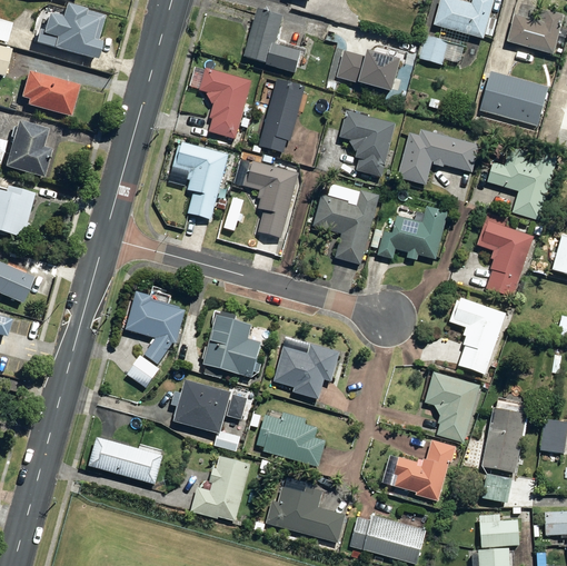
[(469,31),(484,36),(494,0),(473,0),(473,1),(468,0),(440,0),(435,22),(441,25),(438,36),(424,32),(417,55),(441,62),(443,56),(459,60),(464,43),(466,45),(469,31)]
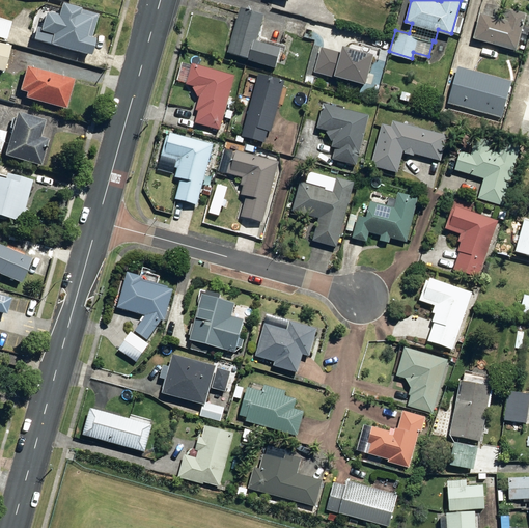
[(253,57),(281,65),(287,46),(262,38),(271,11),(247,4),(232,49),(254,56),(253,57)]
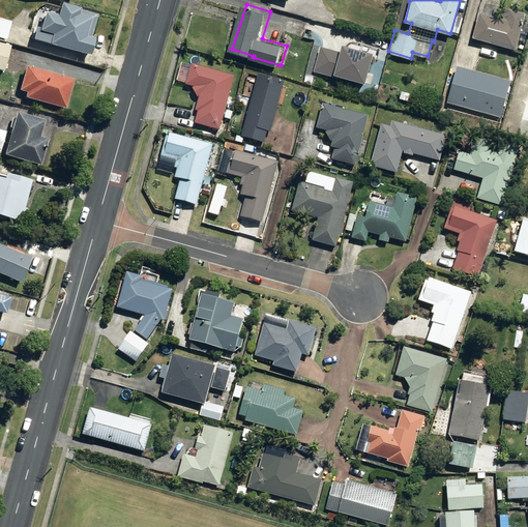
[(34,40),(92,55),(96,39),(91,37),(97,13),(62,5),(59,19),(46,16),(42,29),(37,28),(34,40)]
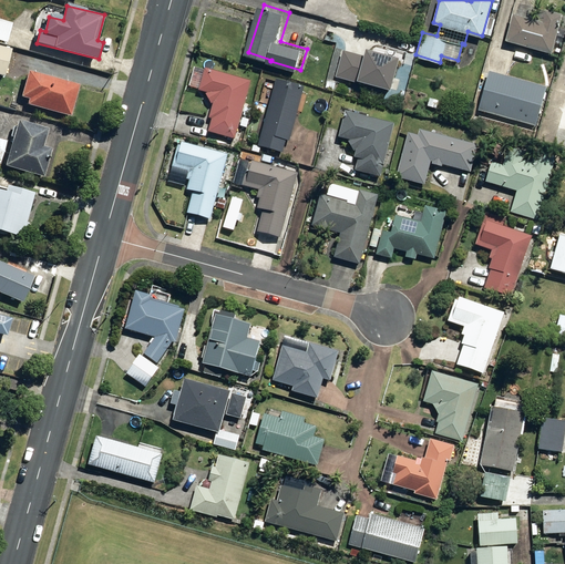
[(506,38),(552,51),(563,12),(544,7),(541,19),(513,11),(506,38)]
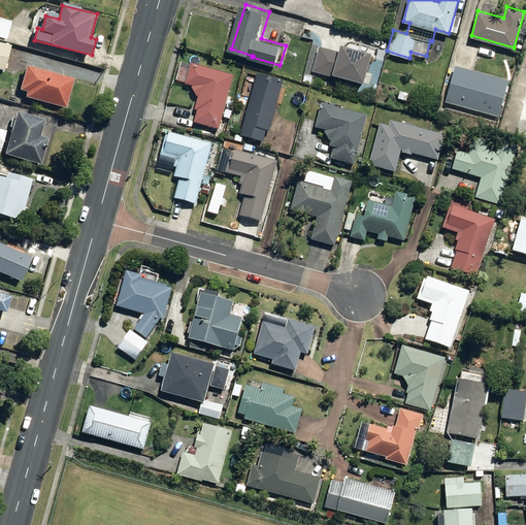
[(0,37),(6,39),(10,22),(0,20),(0,37)]
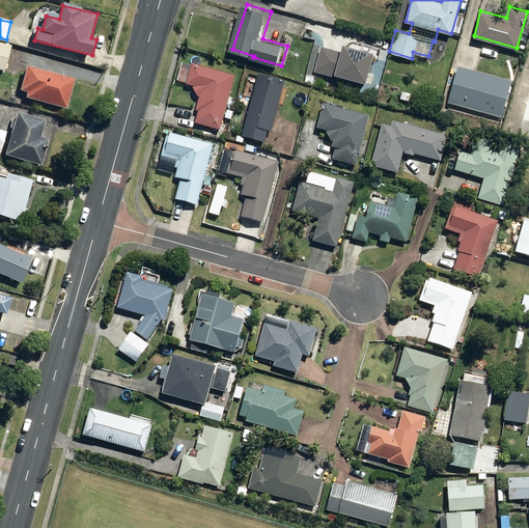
[(330,79),(356,86),(360,74),(368,77),(377,50),(368,48),(369,44),(353,37),(351,45),(341,42),(330,79)]
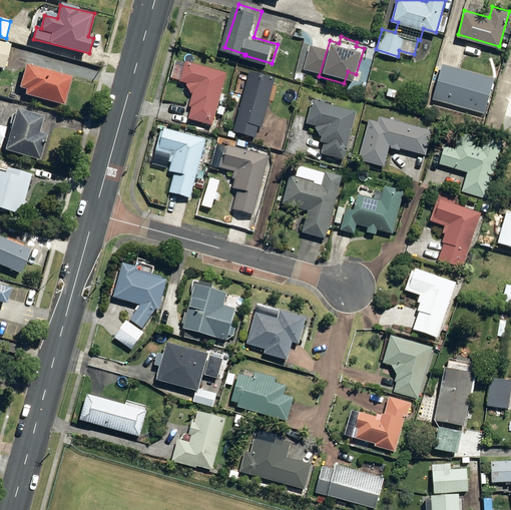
[(0,67),(5,69),(10,46),(0,43),(0,67)]
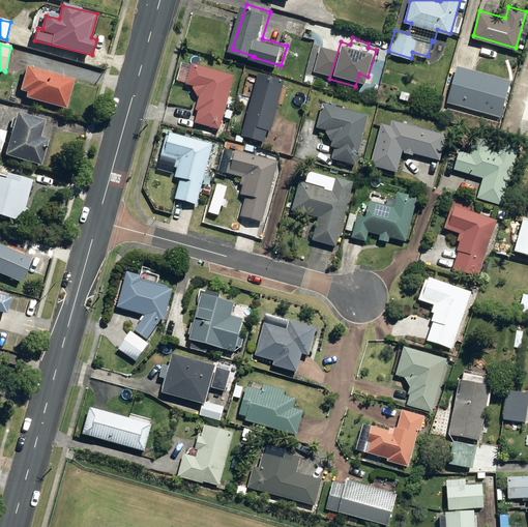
[(318,72),(328,76),(334,58),(324,55),(318,72)]
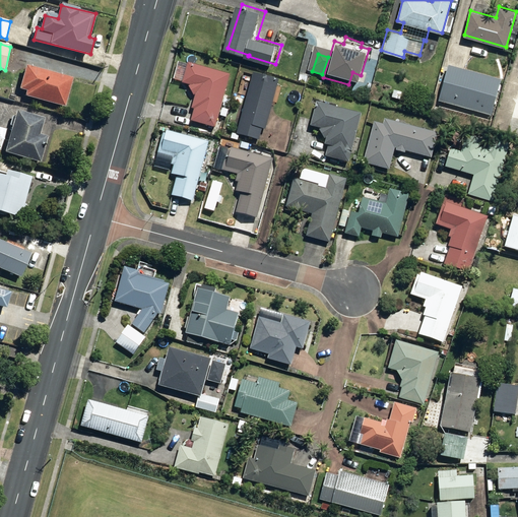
[(190,118),(214,125),(230,72),(188,60),(182,80),(189,82),(189,84),(193,92),(195,92),(191,106),(193,106),(190,118)]
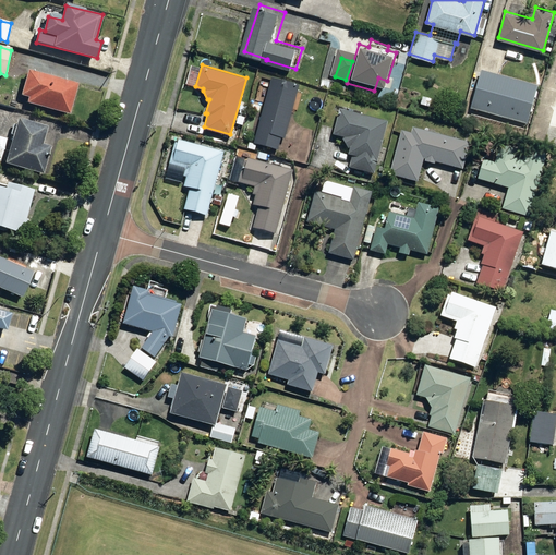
[(471,106),(527,122),(538,83),(482,68),(471,106)]
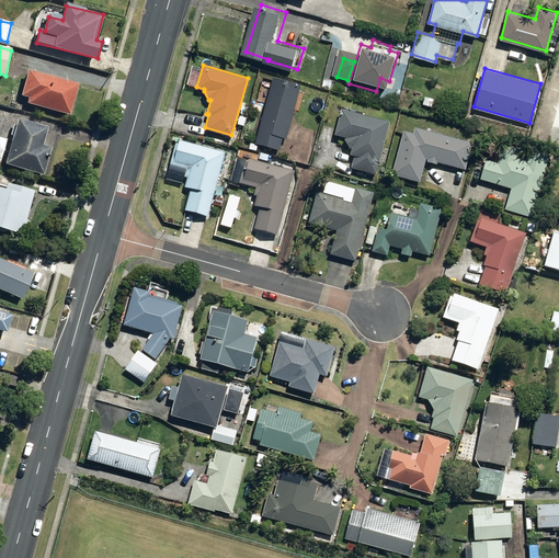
[(27,104),(70,115),(79,84),(30,71),(23,97),(30,98),(27,104)]
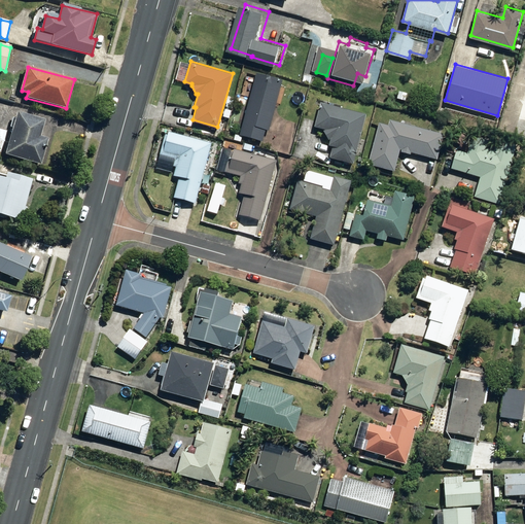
[(240,133),(261,140),(265,128),(269,129),(284,79),(258,71),(240,133)]
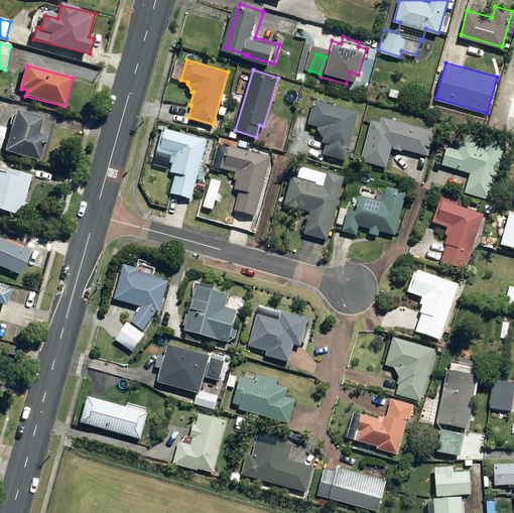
[(388,94),(396,97),(398,90),(390,88),(388,94)]
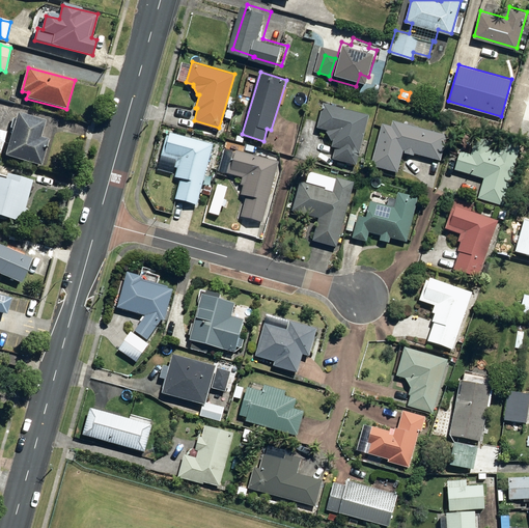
[(332,157),(356,163),(359,153),(360,154),(370,113),(324,102),(317,127),(327,129),(327,130),(331,138),(334,139),(332,144),(335,145),(332,157)]
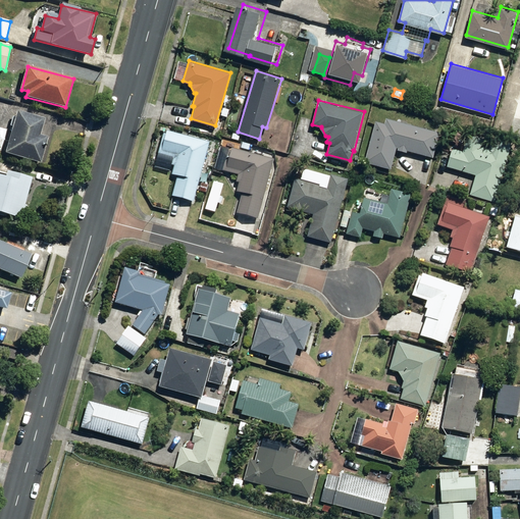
[(4,155),(40,163),(46,139),(38,137),(42,119),(14,112),(4,155)]
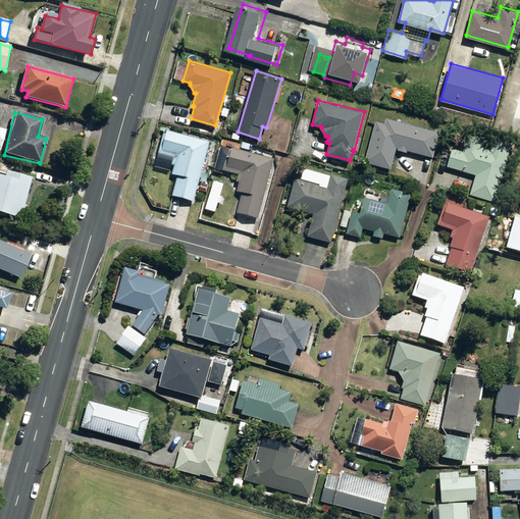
[(364,160),(390,167),(396,147),(397,147),(397,149),(406,151),(407,149),(432,156),(439,132),(405,122),(406,118),(397,116),(396,119),(386,116),(385,122),(375,120),(364,160)]
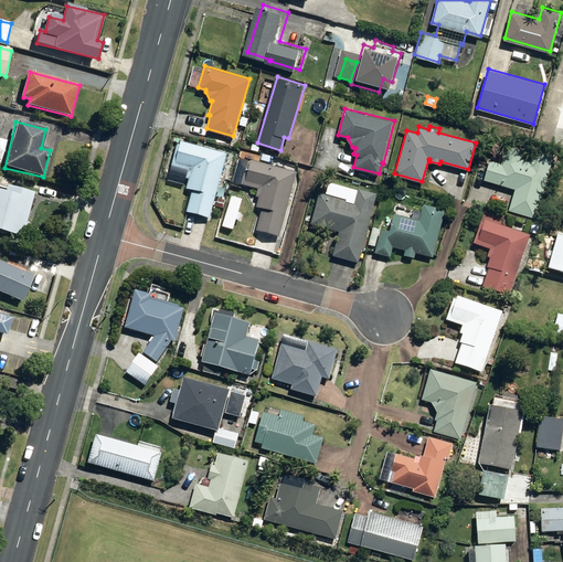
[(186,210),(209,216),(227,152),(181,139),(180,144),(177,142),(171,163),(188,168),(186,177),(188,177),(186,186),(192,188),(186,210)]
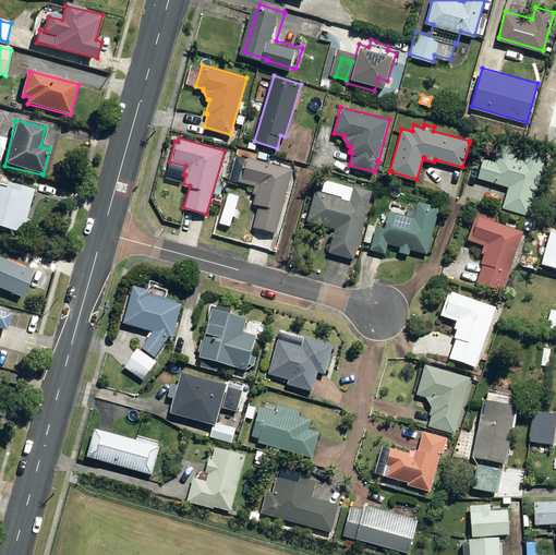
[(502,208),(529,216),(547,153),(527,147),(523,158),(516,156),(517,148),(502,143),(496,161),(484,158),(478,178),(508,186),(502,208)]
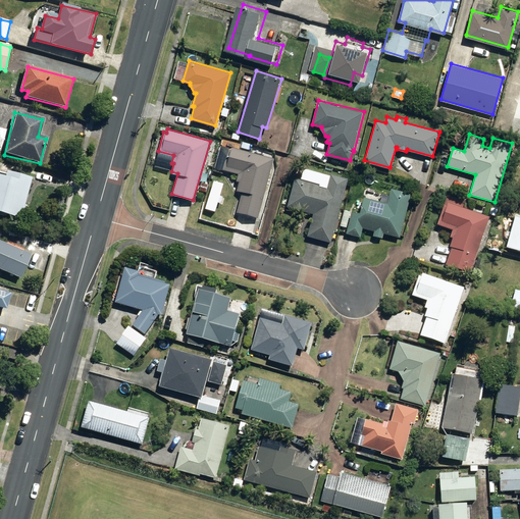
[(237,211),(258,216),(274,158),(232,146),(231,150),(228,148),(223,168),(238,172),(236,179),(239,180),(237,189),(242,190),(237,211)]
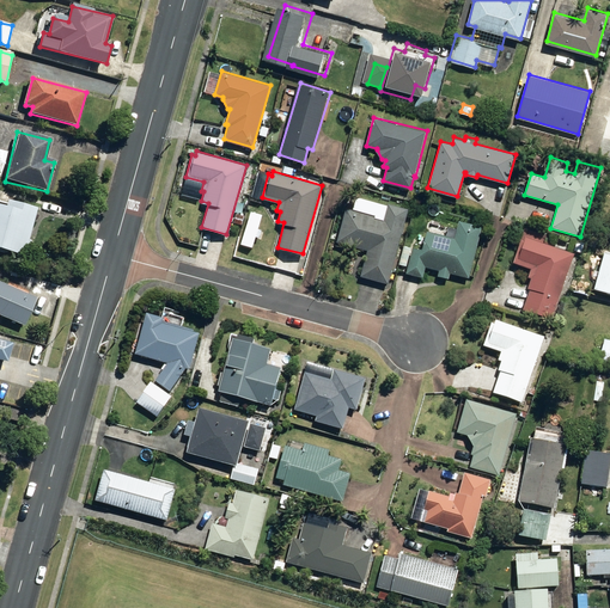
[(0,251),(24,258),(25,255),(28,255),(31,243),(29,241),(36,209),(7,202),(6,207),(0,204),(0,251)]
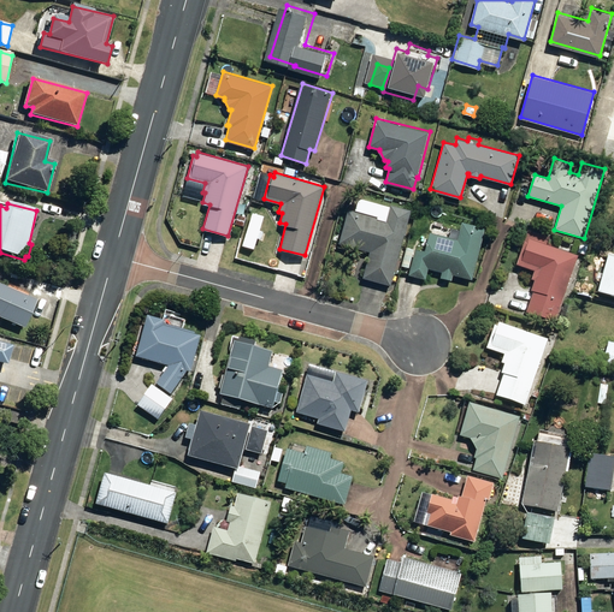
[(362,275),(390,284),(412,209),(394,205),(388,223),(376,219),(377,217),(349,209),(340,242),(371,250),(362,275)]
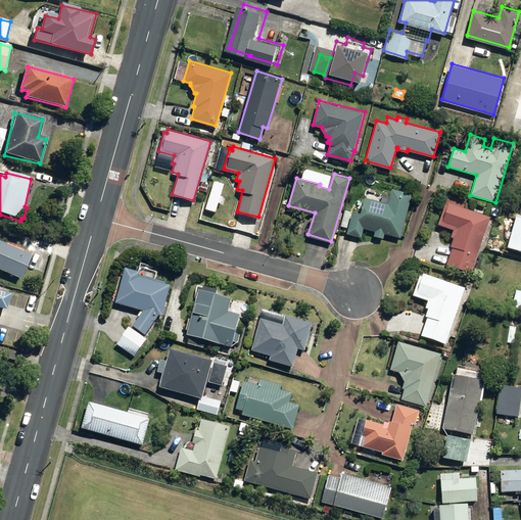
[(198,188),(206,190),(208,183),(201,181),(198,188)]
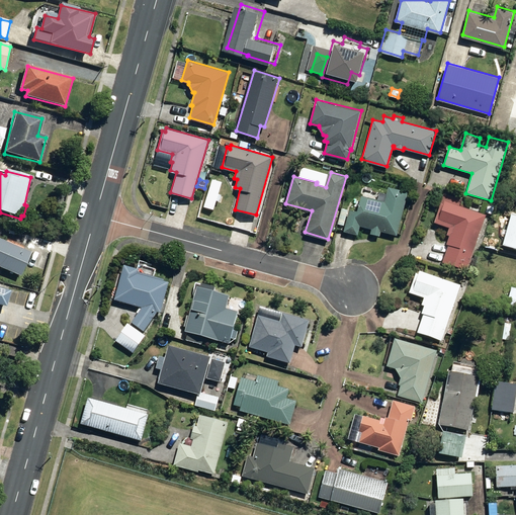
[(370,233),(379,235),(380,230),(397,234),(408,191),(390,186),(385,201),(362,195),(358,211),(349,208),(344,230),(357,233),(359,225),(371,228),(370,233)]
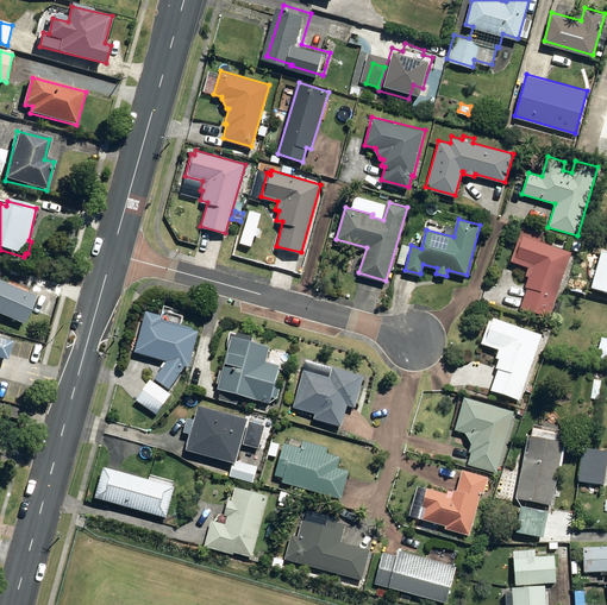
[(521,308),(550,317),(573,252),(526,235),(524,239),(520,238),(513,262),(530,268),(526,275),(530,276),(526,287),(529,287),(521,308)]
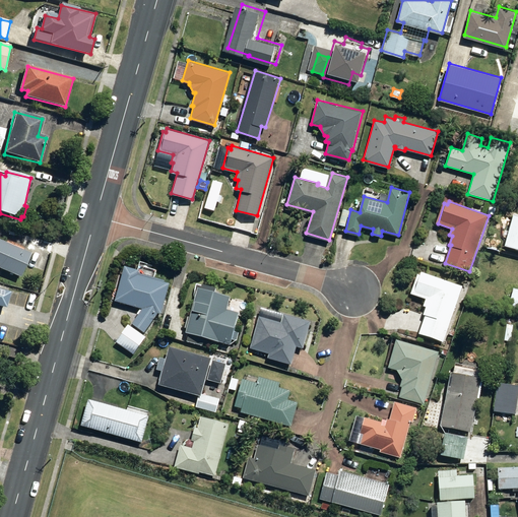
[(492,209),(498,212),(501,203),(495,201),(492,209)]
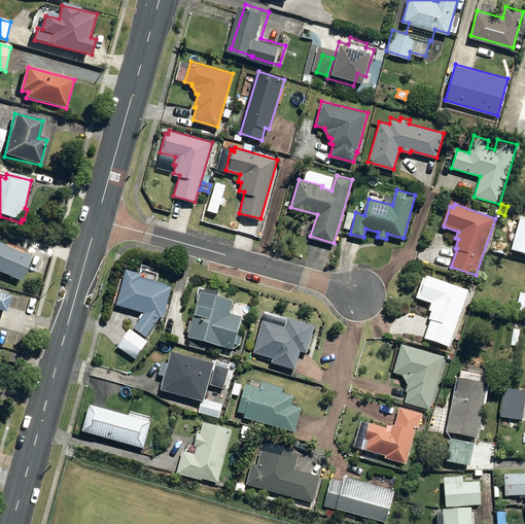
[(0,273),(22,282),(31,257),(0,244),(0,273)]
